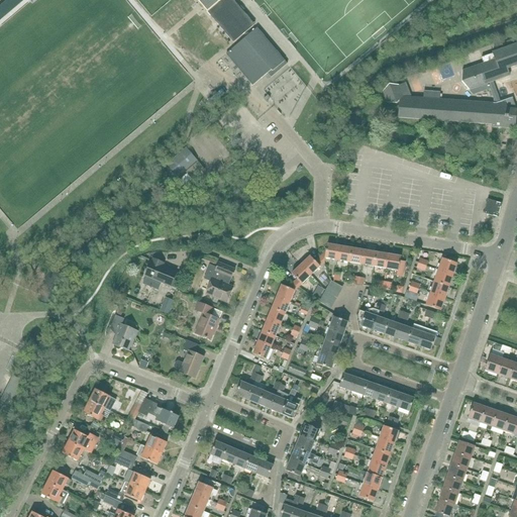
[(198,0),(235,44),(256,26),(233,0),(198,0)]
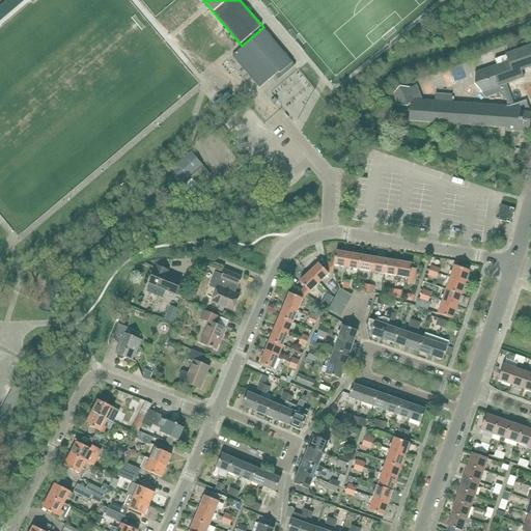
[(278,80),(295,66),(263,29),(232,56),(259,88),(275,76),(278,80)]
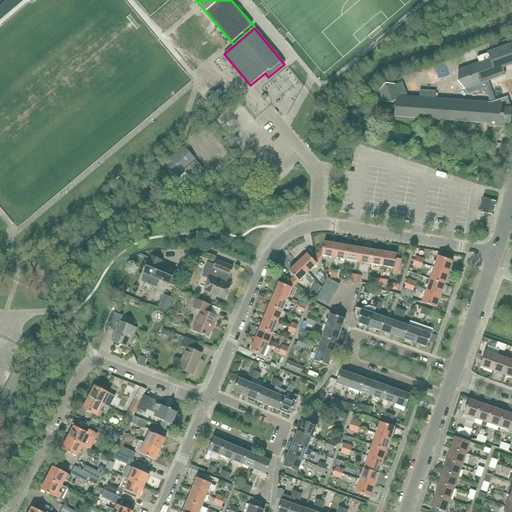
[(493,97),(488,81),(505,75),(502,69),(511,65),(511,37),(501,41),(503,46),(487,52),(490,58),(457,70),(457,71),(458,71),(457,81),(464,88),(463,88),(464,89),(469,94),(485,88),(489,99),(489,102),(435,98),(435,91),(419,90),(419,97),(407,96),(401,82),(395,85),(394,85),(385,84),(379,91),(383,103),(393,103),(395,101),(396,101),(394,117),(487,124),(487,126),(510,128),(511,108),(510,108),(505,97),(495,102),(493,97)]
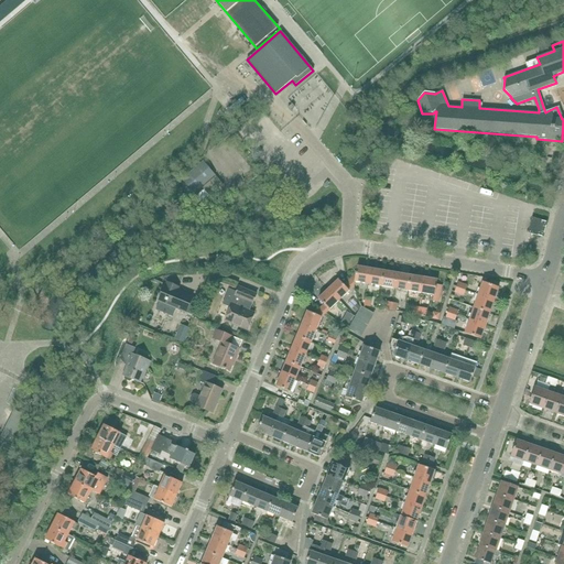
[(194,194),(215,176),(203,162),(183,180),(194,194)]
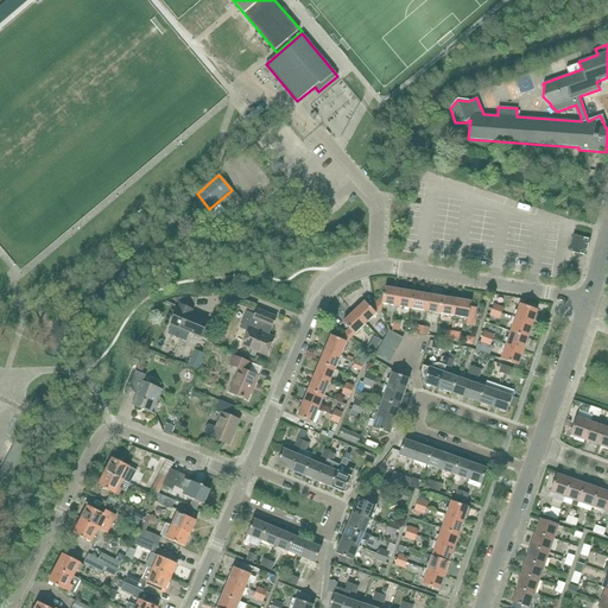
[(586,255),(590,240),(574,235),(569,252),(586,255)]
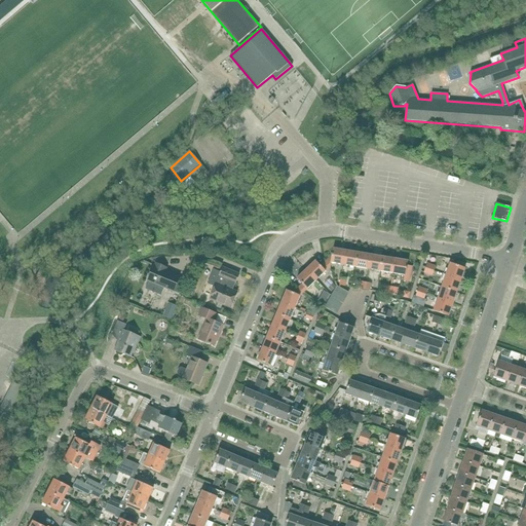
[(333,249),(332,256),(325,263),(330,267),(331,263),(343,265),(346,251),(333,249)]
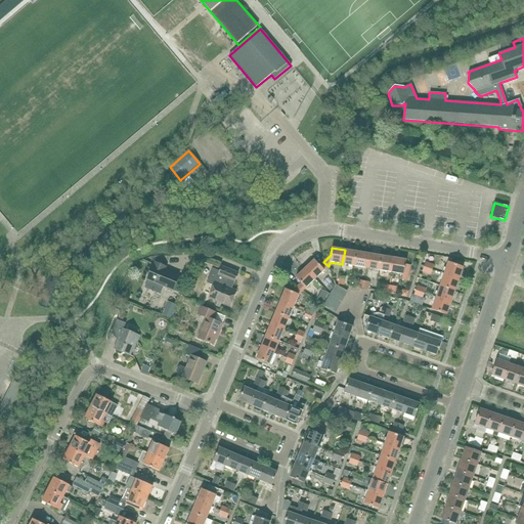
[(357,252),(356,252),(345,250),(342,264),(354,266),(357,252)]
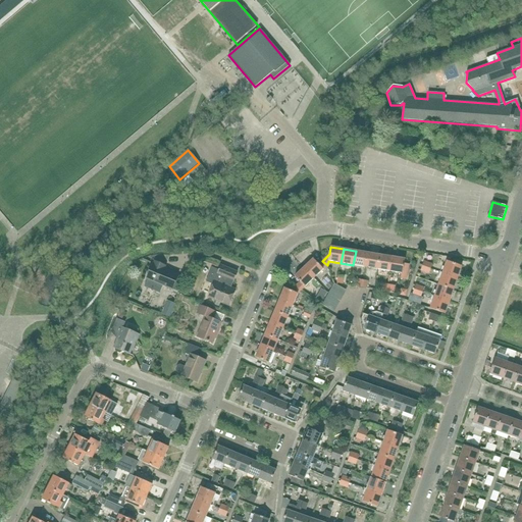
[(368,253),(367,253),(356,251),(353,265),(365,267),(368,253)]
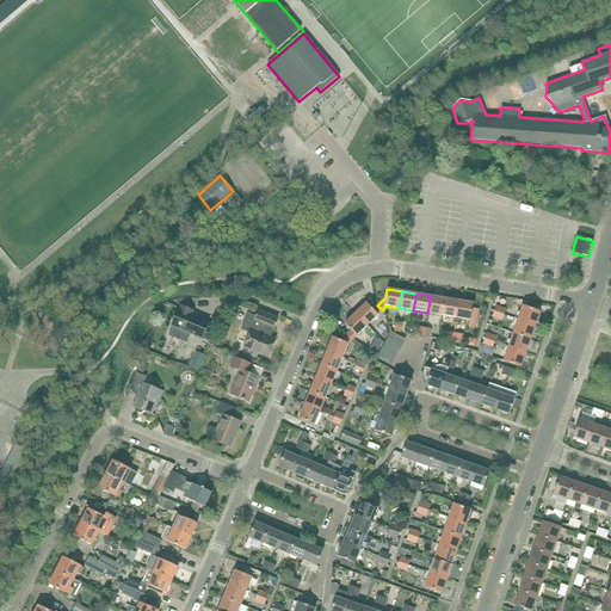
[(442,315),(445,298),(431,296),(427,313),(442,315)]
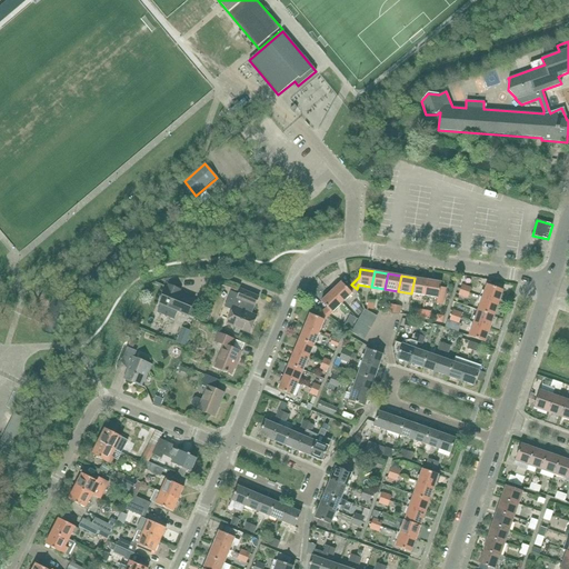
[(428,280),(427,280),(415,278),(411,293),(426,296),(428,280)]
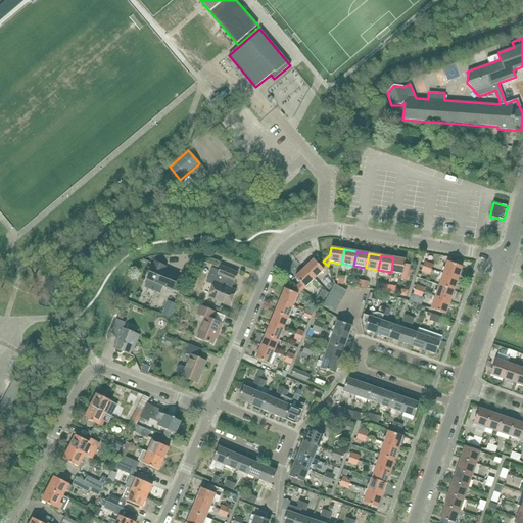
[(403,274),(406,259),(393,257),(391,272),(403,274)]
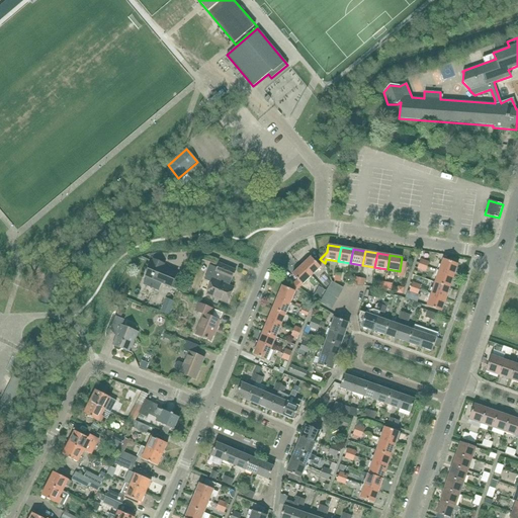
[(325,263),(320,259),(316,262),(311,257),(301,266),(312,276),(325,263)]
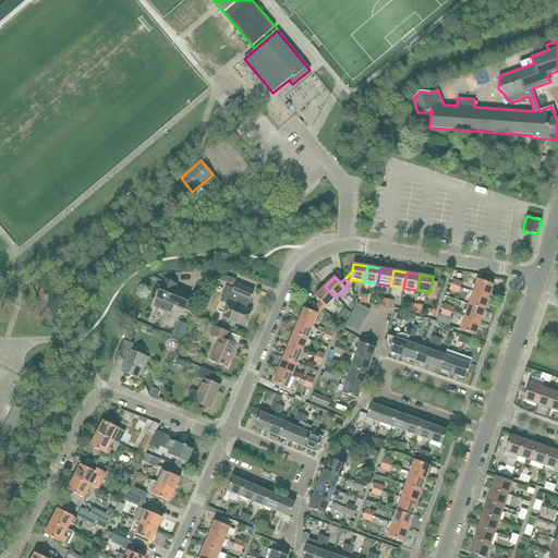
[(489,298),(494,284),(477,279),(473,292),(486,296),(489,298)]
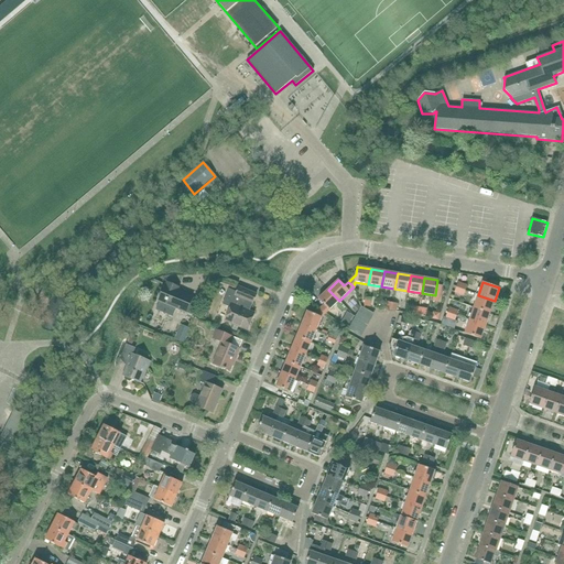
[(176,291),(179,288),(167,283),(166,285),(165,285),(159,302),(160,302),(156,307),(158,311),(161,313),(164,311),(165,310),(166,311),(165,312),(167,315),(171,316),(174,315),(176,308),(186,313),(192,300),(193,297),(176,291)]
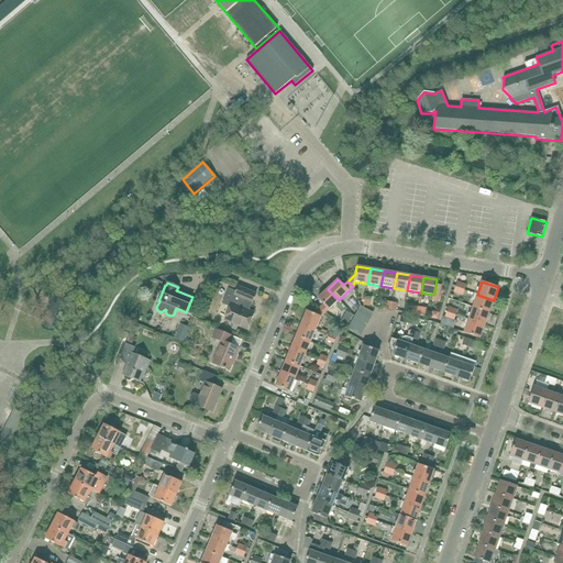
[(252,304),(256,294),(239,287),(236,293),(229,289),(223,304),(230,307),(224,321),(246,330),(252,320),(250,319),(251,316),(253,317),(254,313),(249,311),(252,304)]
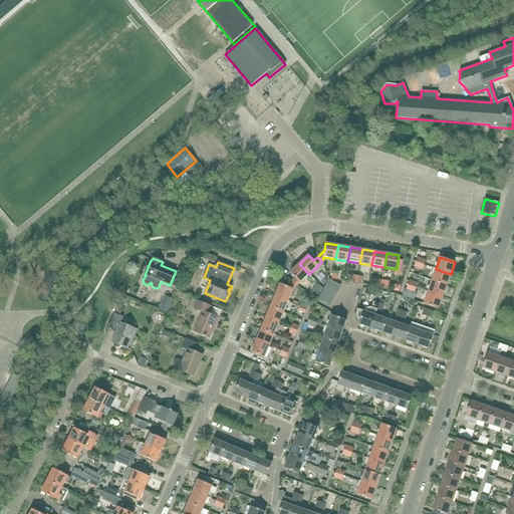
[(290,273),(295,278),(291,281),(296,286),(309,274),(299,264),(290,273)]
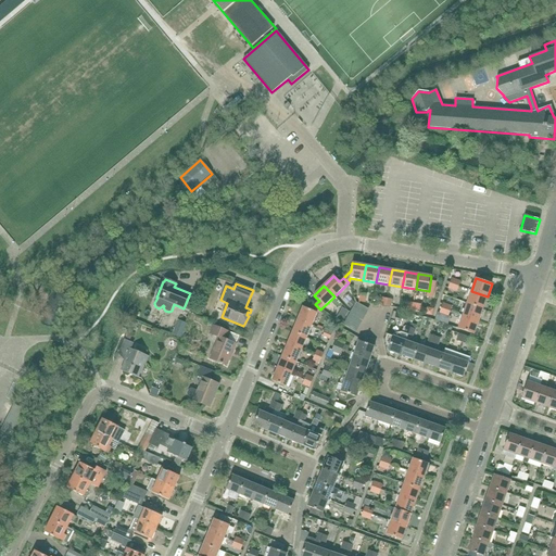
[(488,297),(484,295),(471,291),(467,303),(483,310),(488,297)]
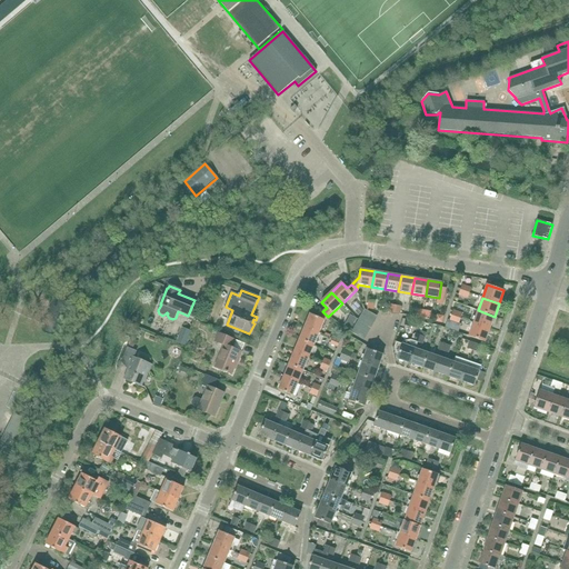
[(406,316),(407,306),(401,305),(401,307),(396,306),(395,313),(406,316)]
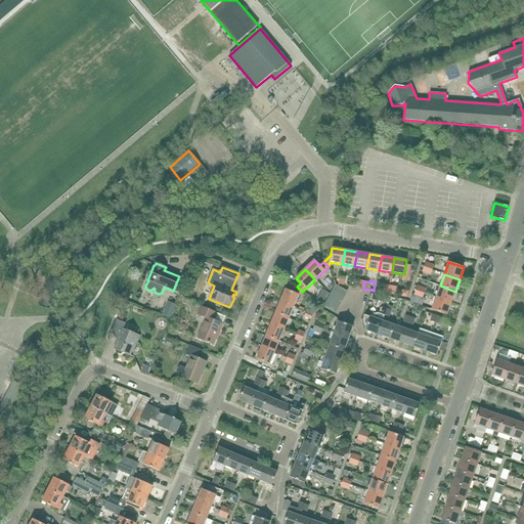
[(344,297),(347,292),(336,286),(333,291),(344,297)]
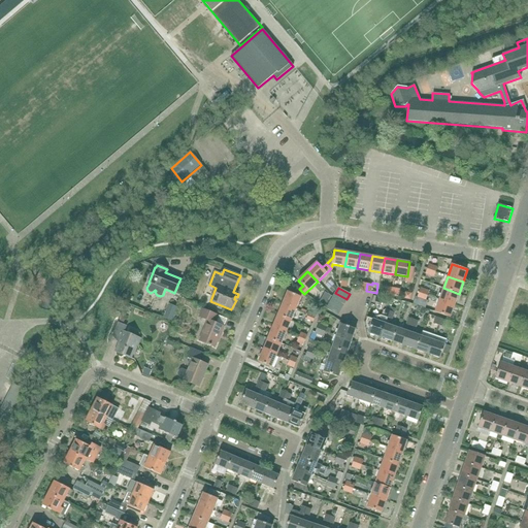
[(455,305),(459,294),(443,288),(439,300),(455,305)]
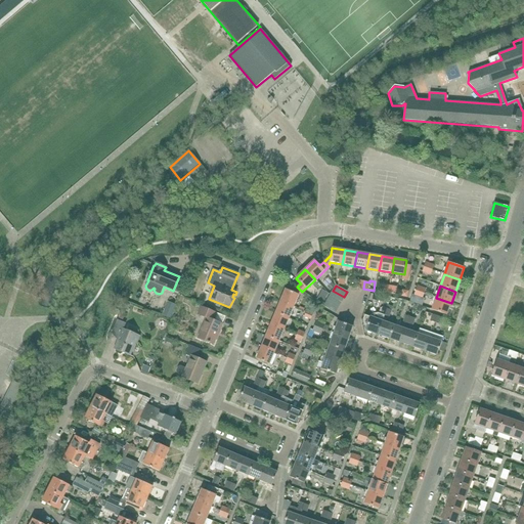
[(302,292),(297,287),(292,292),(286,290),(280,301),(294,307),(299,295),(302,292)]
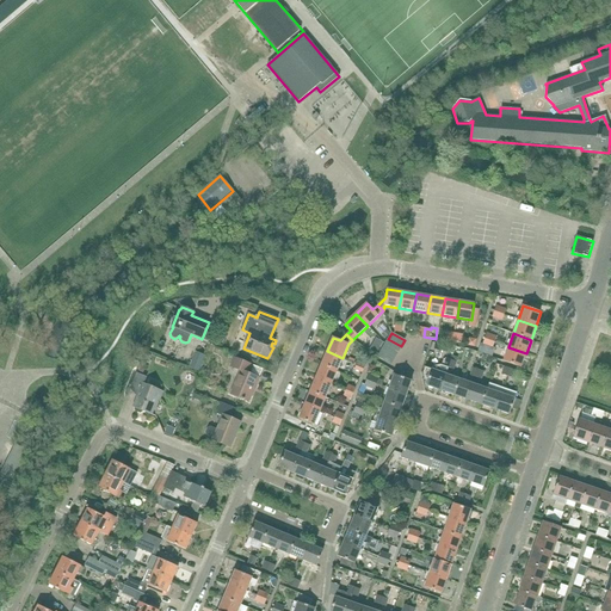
[(397,352),(401,346),(388,339),(384,345),(397,352)]
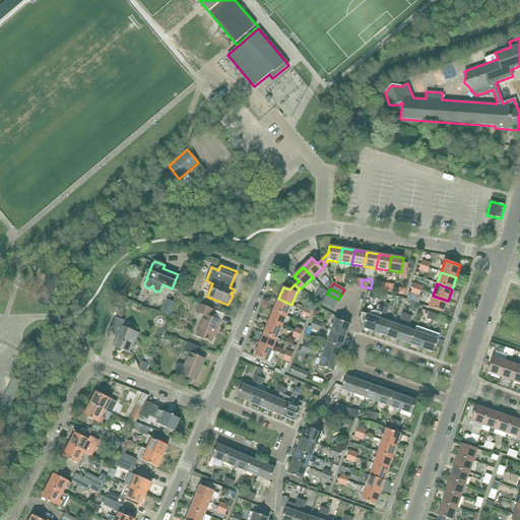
[(335,305),(338,300),(327,294),(324,299),(335,305)]
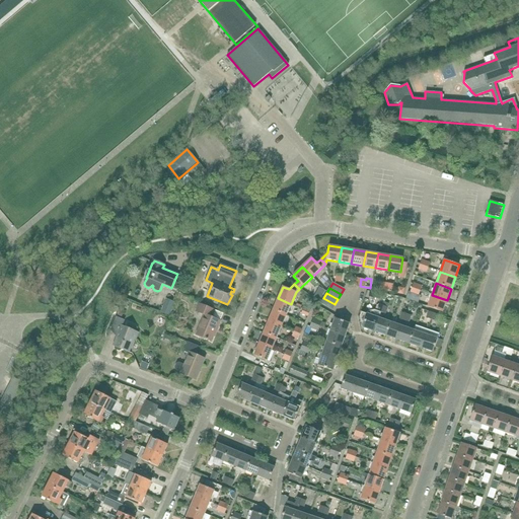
[(442,312),(447,300),(432,295),(428,307),(442,312)]
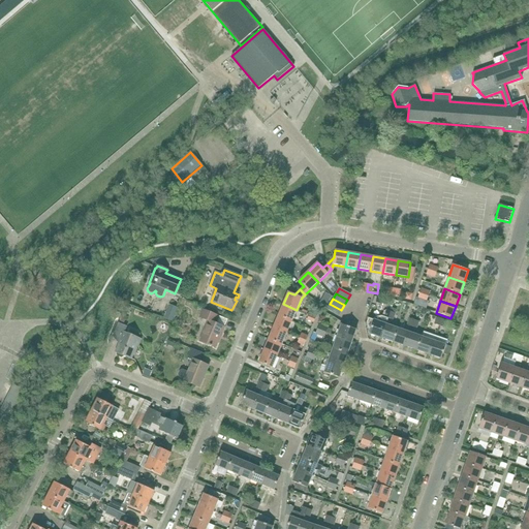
[(291,321),(297,310),(283,304),(278,316),(291,321)]
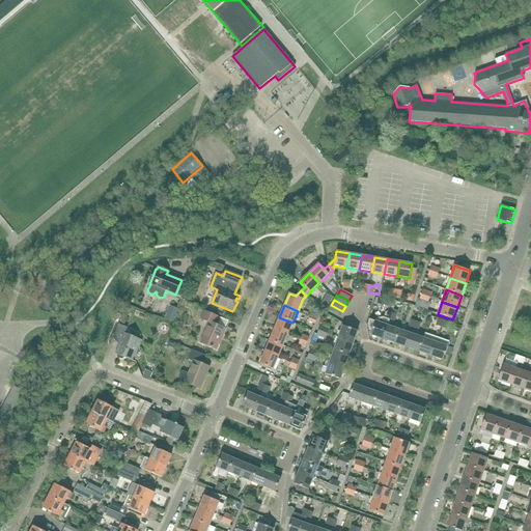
[(339,316),(342,311),(331,305),(328,310),(339,316)]
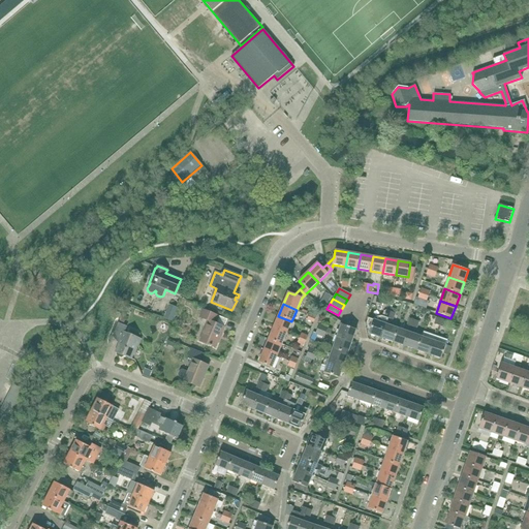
[(178,309),(178,308),(173,306),(169,314),(166,313),(164,318),(173,322),(178,309)]
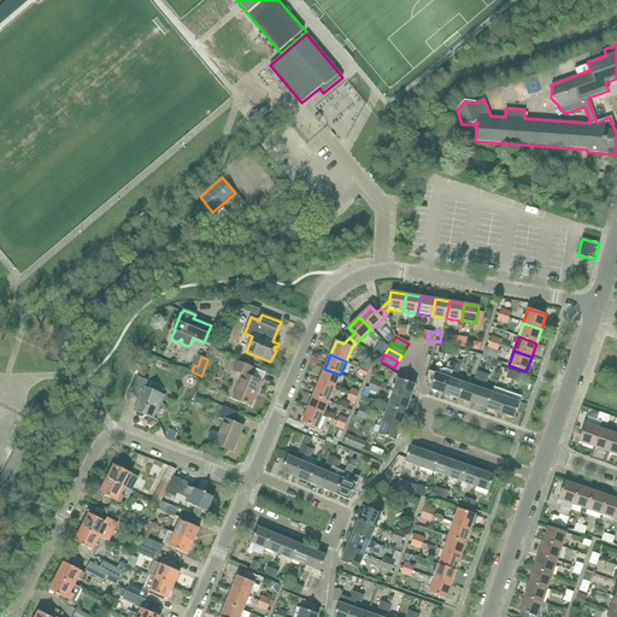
[(251,377),(254,369),(236,362),(233,371),(242,375),(233,399),(245,404),(245,405),(246,406),(247,405),(251,406),(257,393),(258,393),(262,382),(251,377)]
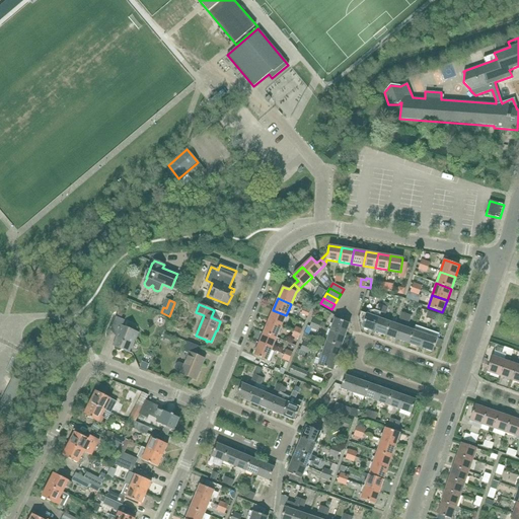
[(282,326),(286,315),(273,310),(269,321),(282,326)]
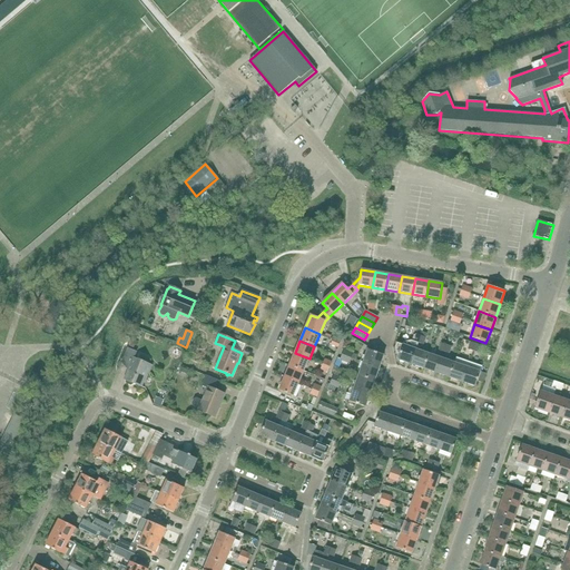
[(416,350),(403,345),(397,360),(411,365),(416,350)]
